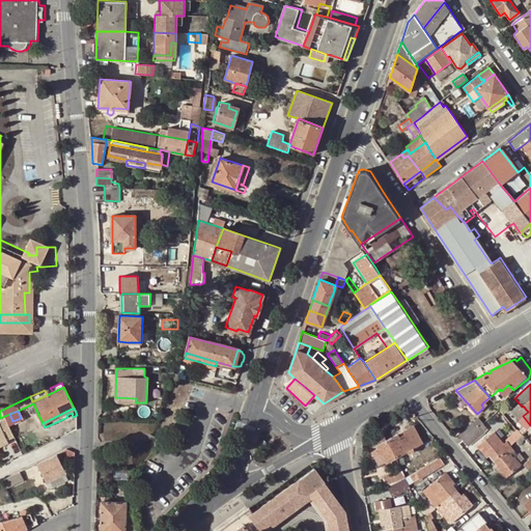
[(14,432),(5,417),(0,419),(0,445),(8,442),(6,437),(14,432)]
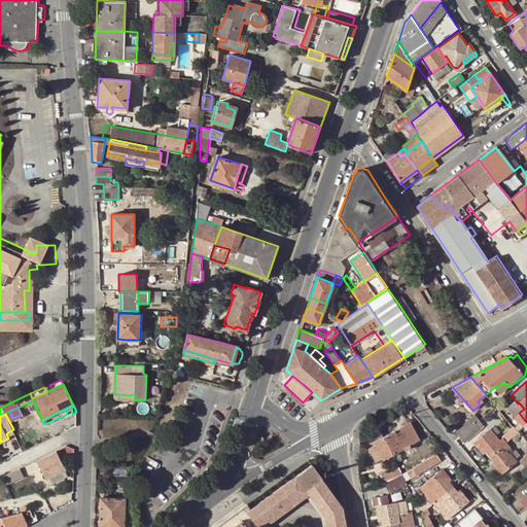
[(456,428),(461,435),(480,420),(475,414),(456,428)]
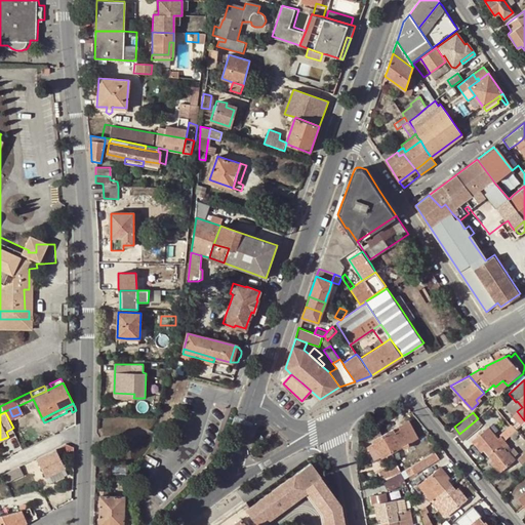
[(478,418),(459,434),(463,439),(482,423),(478,418)]
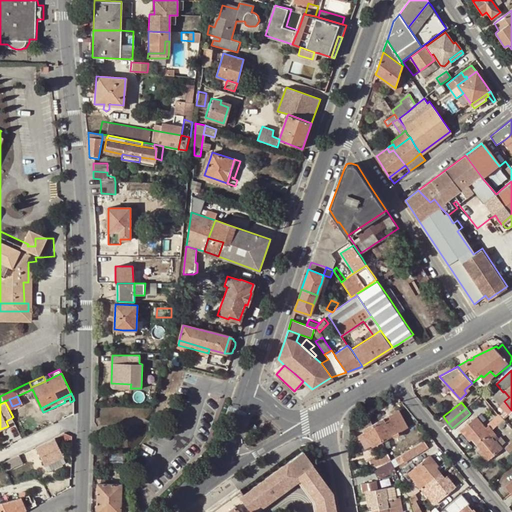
[(398,410),(373,424),(382,440),(392,435),(392,433),(397,430),(398,431),(407,426),(398,410)]
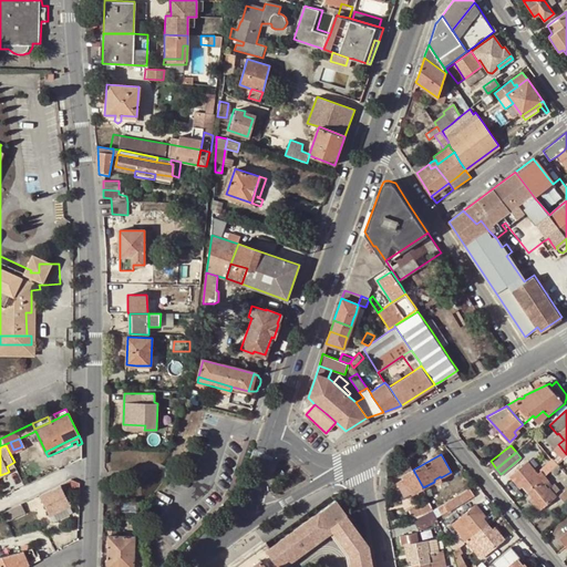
[(566,462),(564,457),(557,463),(560,466),(566,462)]
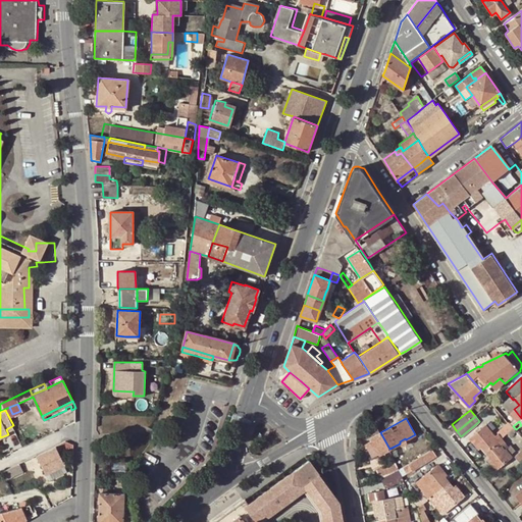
[(513,426),(511,423),(510,424),(509,423),(499,431),(503,435),(513,426)]
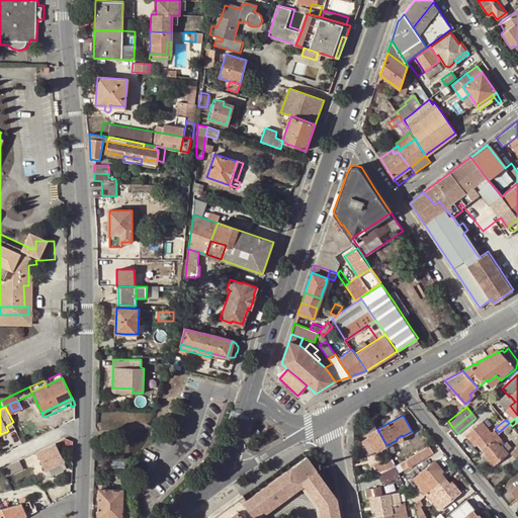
[(478,443),(481,447),(493,436),(491,433),(487,429),(488,428),(483,421),(466,434),(472,441),(475,439),(478,443)]
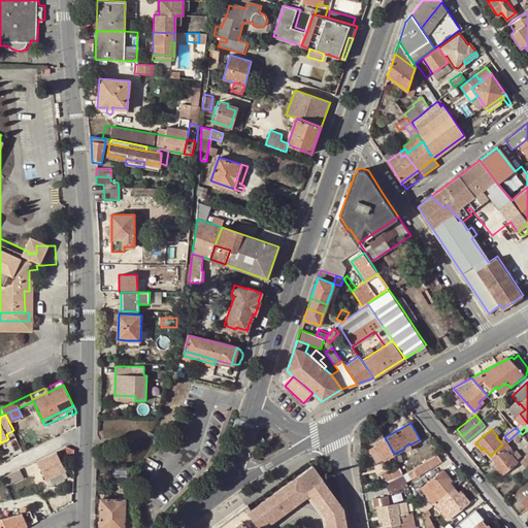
[(522,434),(519,431),(508,440),(509,441),(513,438),(516,440),(522,434)]
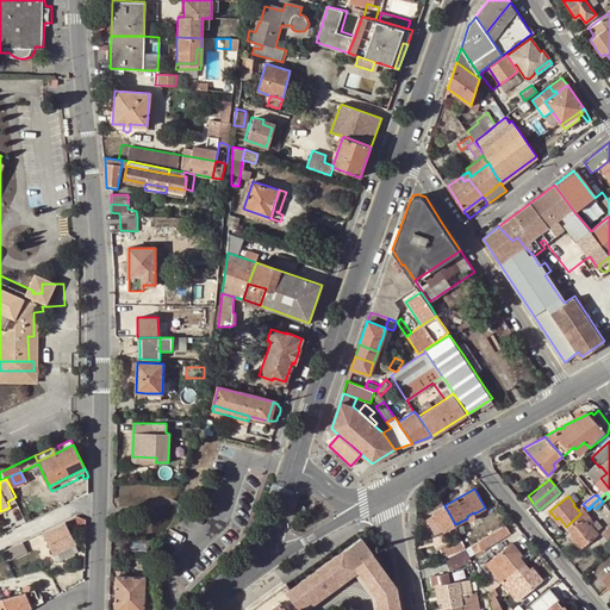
[(455,524),(444,505),(433,511),(435,515),(422,522),(422,531),(425,539),(442,529),(443,531),(455,524)]
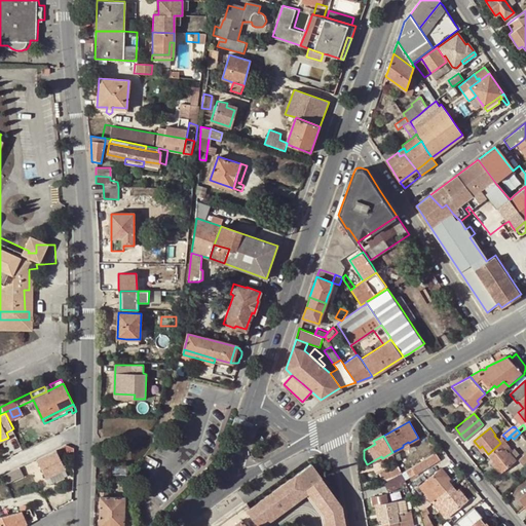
[(504,440),(500,443),(505,449),(510,446),(504,440)]
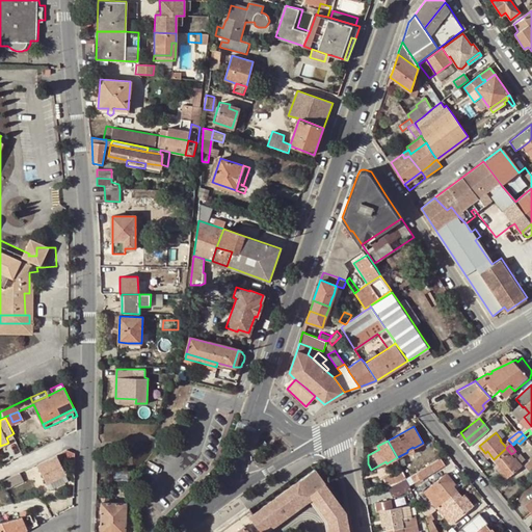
[(407,450),(407,452),(408,454),(409,455),(411,455),(414,455),(415,454),(415,453),(416,452),(415,450),(414,448),(413,447),(407,450)]
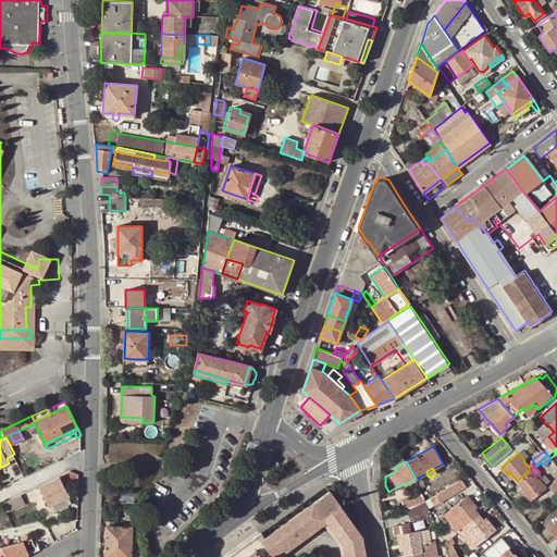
[(77,480),(79,473),(70,469),(66,475),(77,480)]
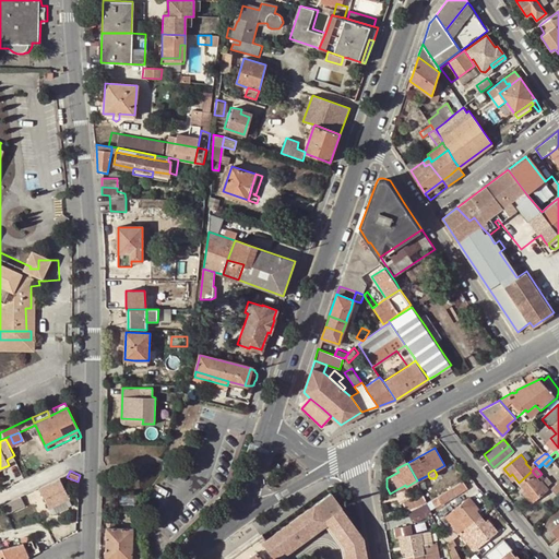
[(532,471),(519,483),(524,489),(527,492),(525,495),(532,502),(548,488),(542,480),(540,482),(537,477),(532,471)]
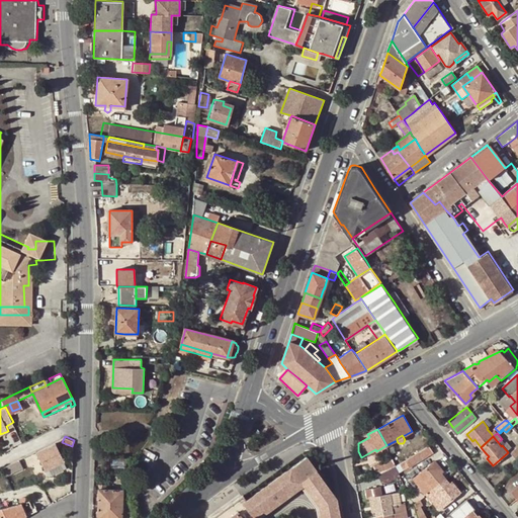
[(55,442),(35,452),(45,472),(50,470),(61,465),(65,463),(56,442),(55,442)]
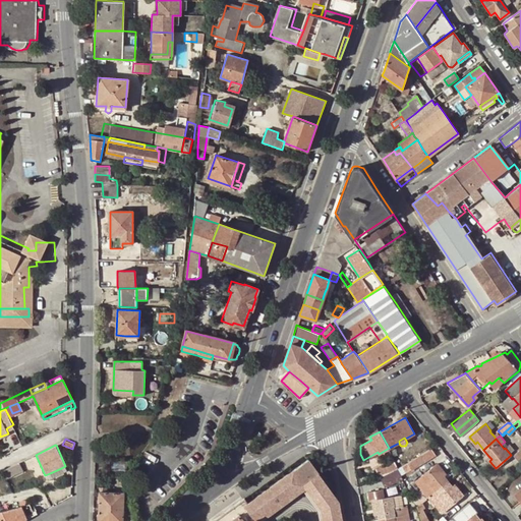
[(432,446),(401,467),(407,474),(439,454),(432,446)]
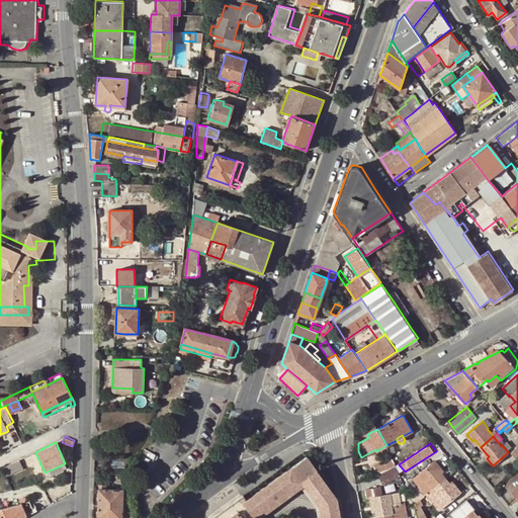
[(222,517),(251,517),(301,482),(319,506),(321,517),(339,517),(336,498),(307,457),(289,469),(246,501),(222,517)]
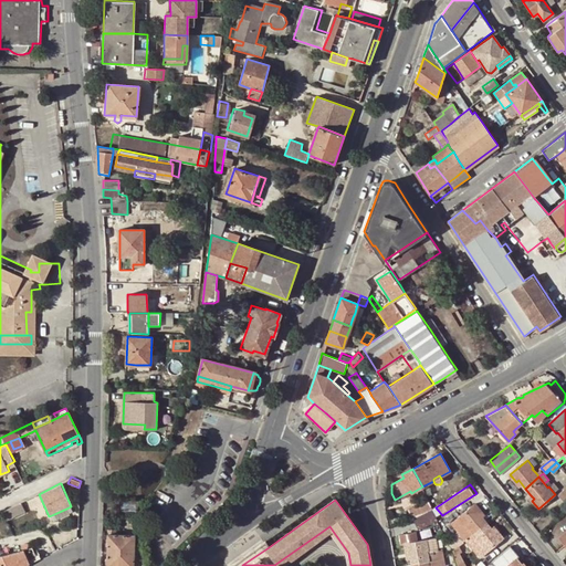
[(408,511),(411,517),(432,509),(428,500),(408,511)]
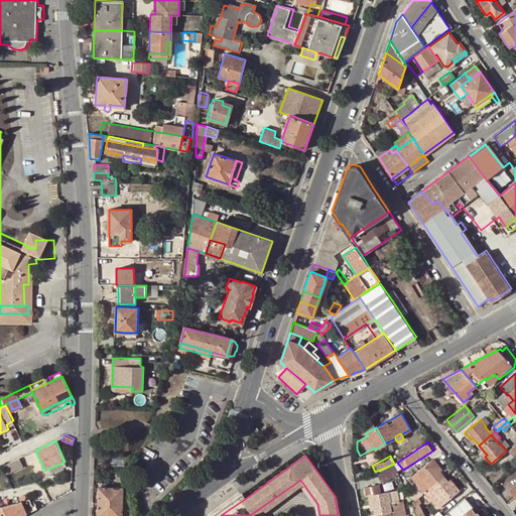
[(421,487),(425,492),(443,477),(439,471),(436,468),(438,466),(432,459),(405,481),(411,488),(414,486),(421,487)]
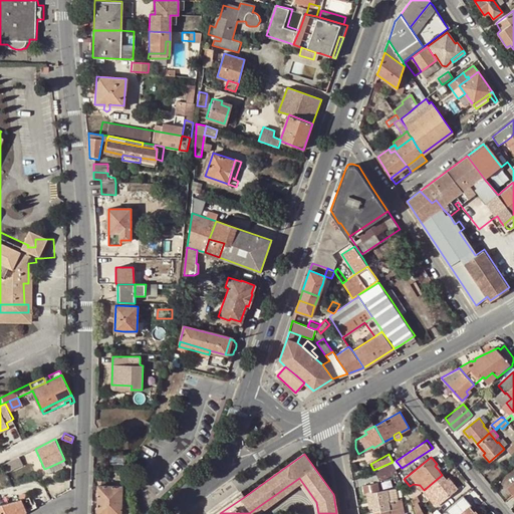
[(60,462),(49,467),(52,473),(63,467),(60,462)]
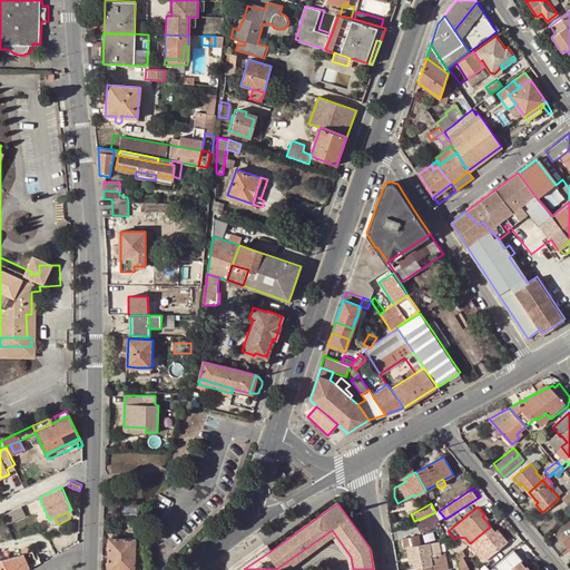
[(435,512),(414,521),(422,534),(440,523),(435,512)]
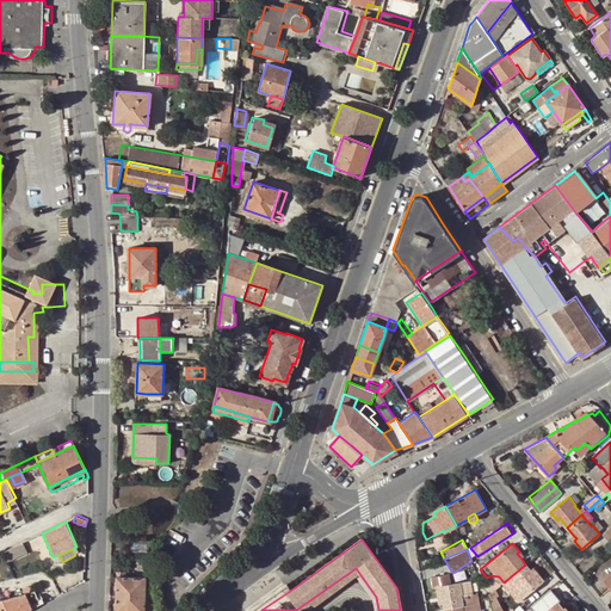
[(525,565),(504,582),(519,600),(544,580),(537,572),(534,574),(530,569),(525,565)]
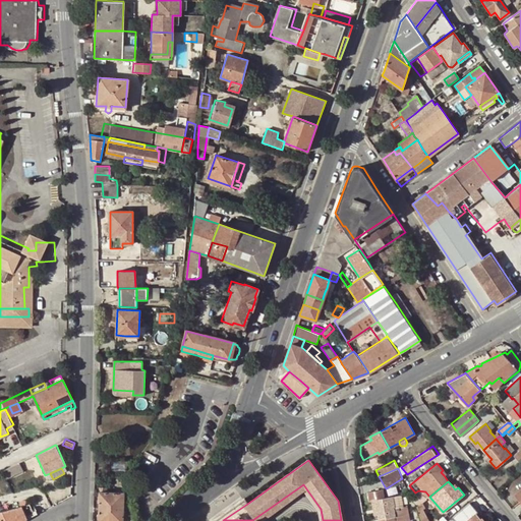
[(369,502),(372,502),(372,500),(384,498),(383,489),(367,491),(369,502)]
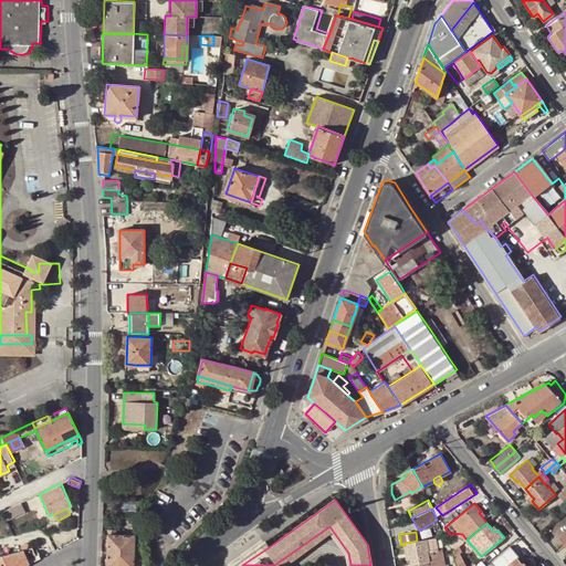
[(115,534),(107,534),(106,565),(132,565),(133,534),(130,534),(127,534),(115,534)]
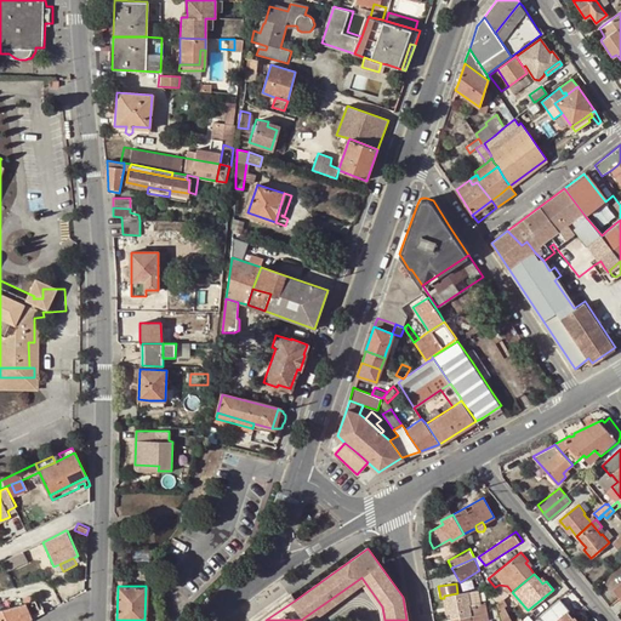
[(476,603),(482,602),(479,590),(457,593),(444,596),(444,598),(445,608),(450,607),(450,611),(453,620),(478,616),(476,603)]
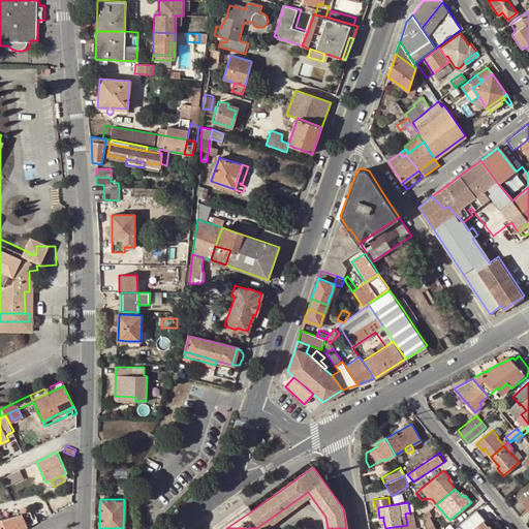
[(424,515),(429,509),(427,504),(419,507),(424,515)]
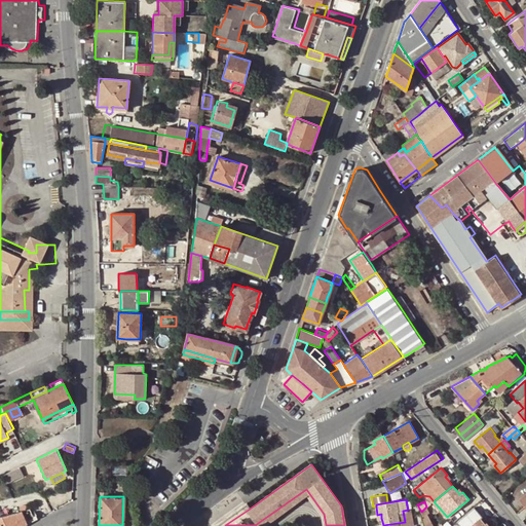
[(214,525),(225,525),(250,509),(246,502),(214,525)]
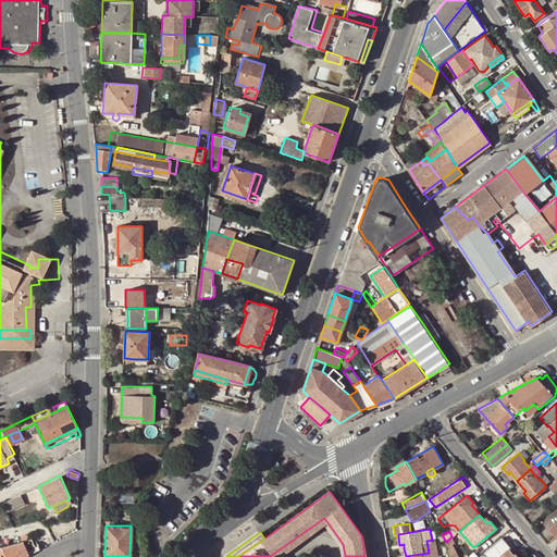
[(452,536),(446,542),(450,556),(473,556),(470,553),(463,556),(458,556),(454,544),(455,543),(452,536)]
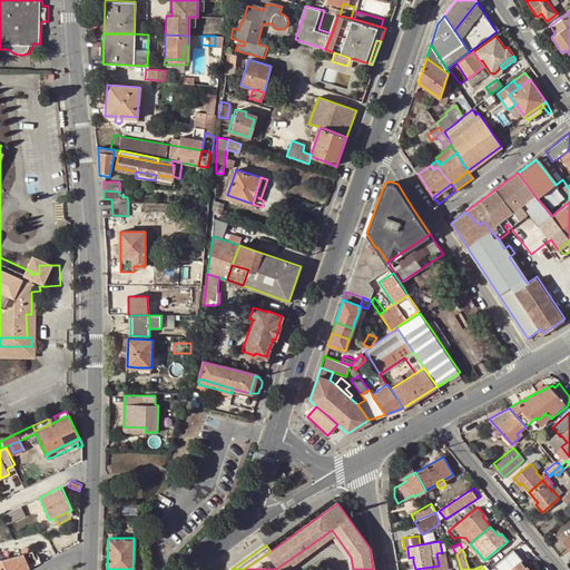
[(0,557),(0,569),(25,569),(41,562),(36,550),(22,552),(0,557)]
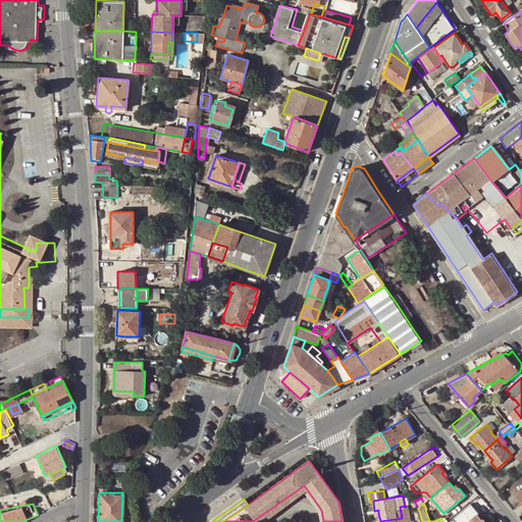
[(485,521),(483,518),(481,519),(477,514),(476,515),(472,511),(467,515),(471,519),(467,521),(485,521)]
